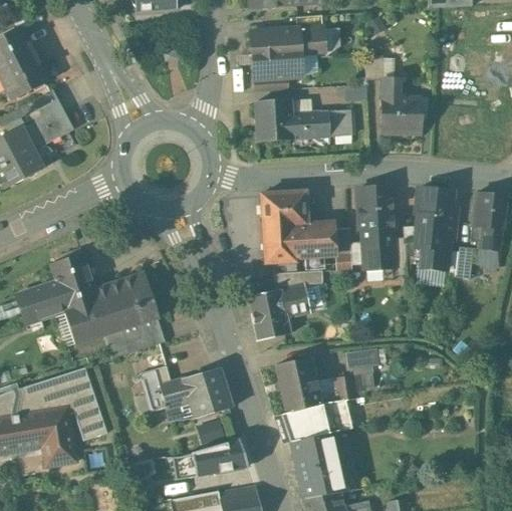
[(126,0),(140,27),(182,18),(178,0),(126,0)]
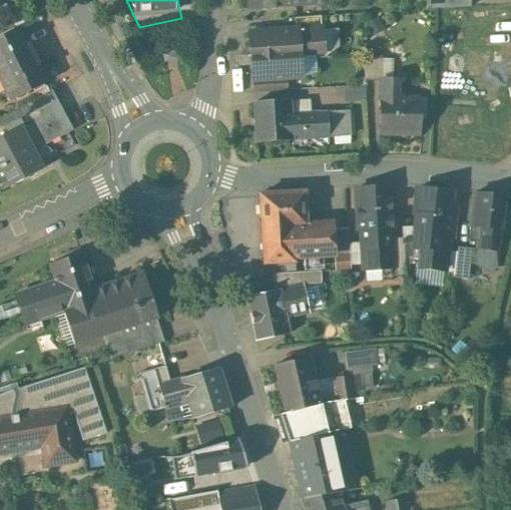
[(323,13),(297,15),(297,27),(323,25),(323,13)]
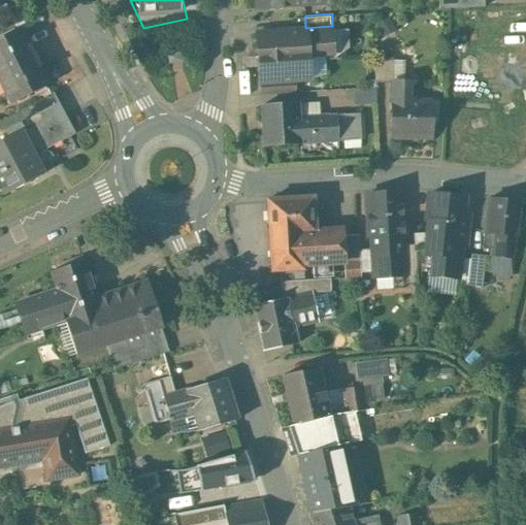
[(305,28),(258,31),(260,66),(261,66),(262,80),(296,78),(310,77),(309,53),(334,52),(332,26),(305,28)]
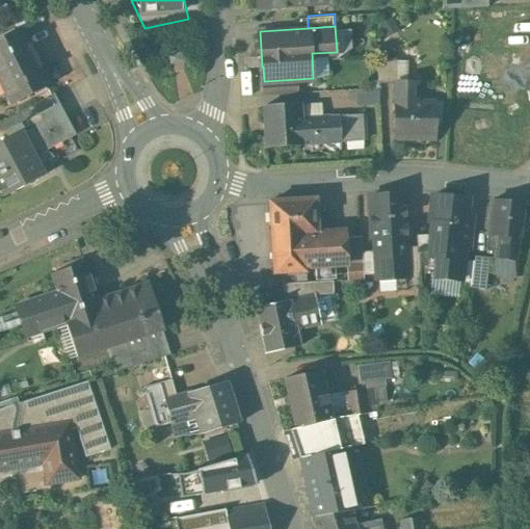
[(0,37),(0,94),(7,90),(14,101),(50,82),(22,27),(0,37)]
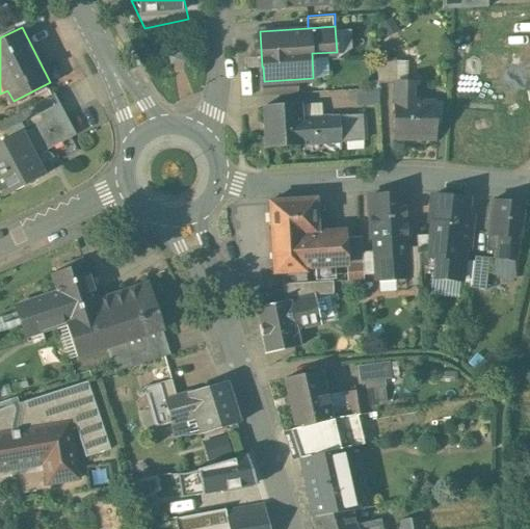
[(397,57),(378,57),(379,81),(396,79),(397,57)]
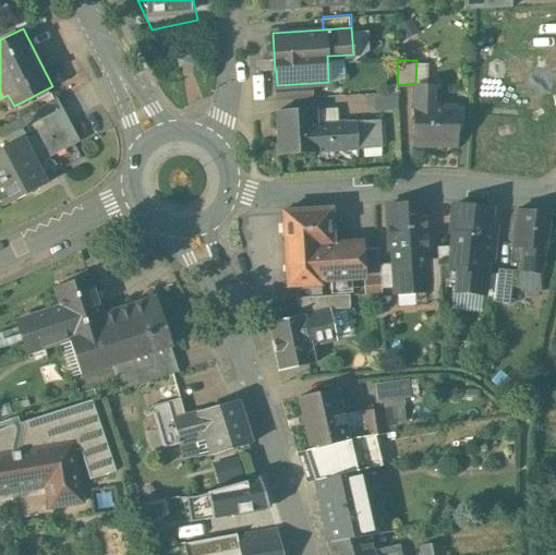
[(277,85),(276,85),(277,98),(314,96),(313,83),(277,85)]
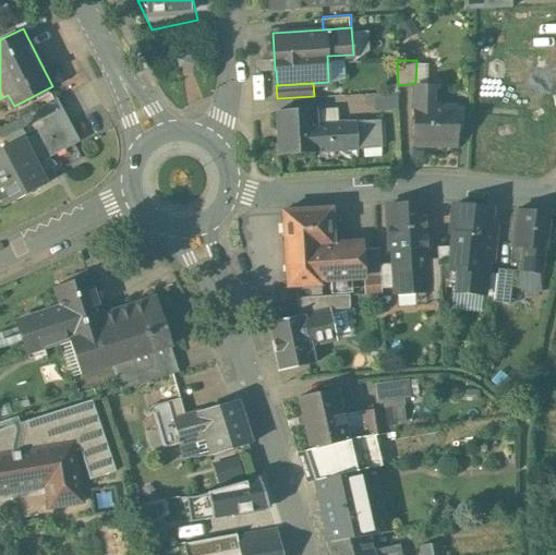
[(415,83),(415,85),(415,105),(438,105),(438,84),(415,83)]
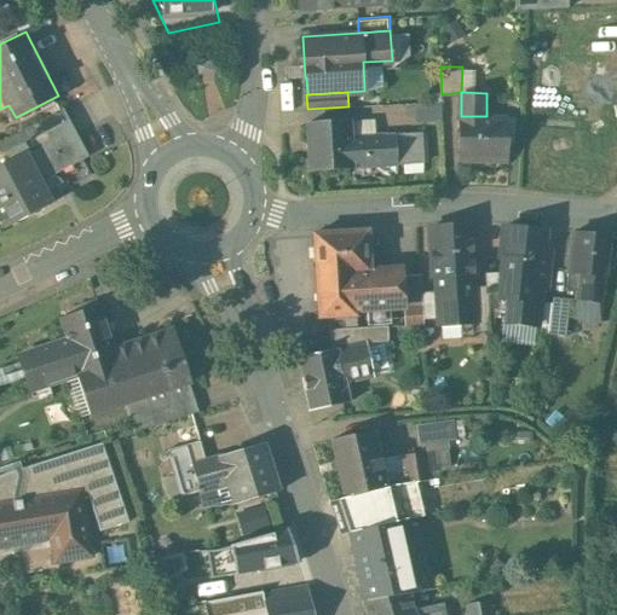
[(64,106),(27,126),(36,145),(39,150),(76,129),(64,106)]
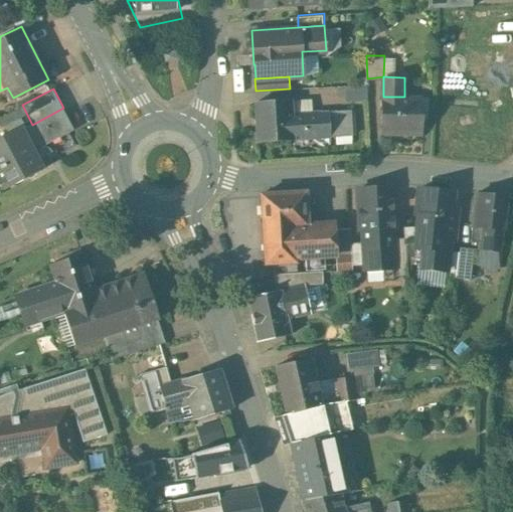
[(383,97),(382,131),(422,132),(422,98),(404,97),(383,97)]
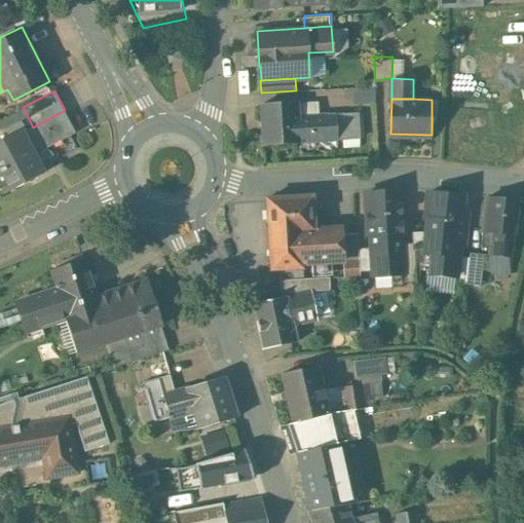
[(298,100),(262,102),(264,144),(301,141),(301,140),(299,115),(298,100)]
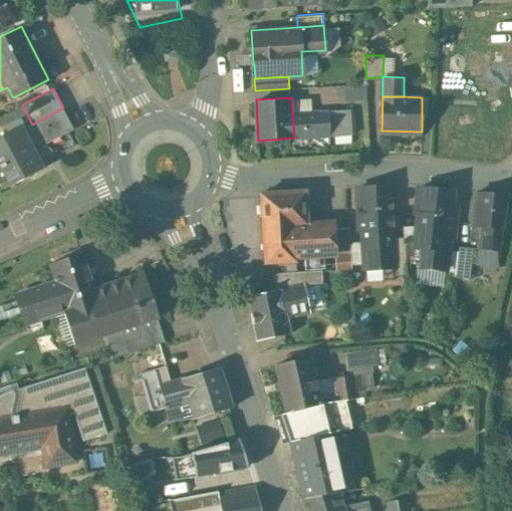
[(63,107),(32,124),(30,120),(0,136),(0,190),(43,168),(43,167),(54,161),(45,144),(74,128),(63,107)]
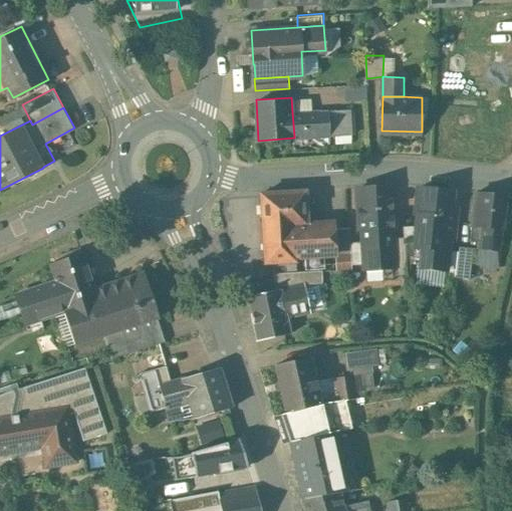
[(350,109),(328,110),(330,135),(351,133),(350,109)]
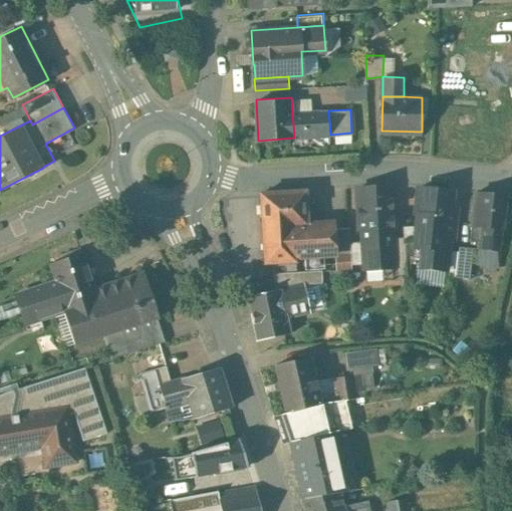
[(328,110),(292,112),(294,137),(330,135),(328,110)]
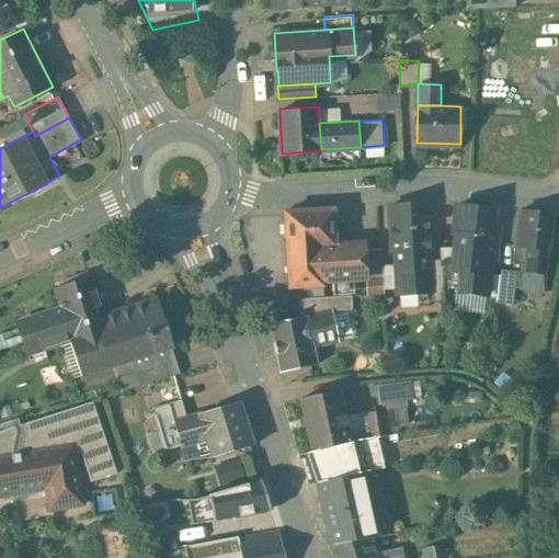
[(428,202),(391,204),(394,249),(428,248),(431,247),(428,202)]
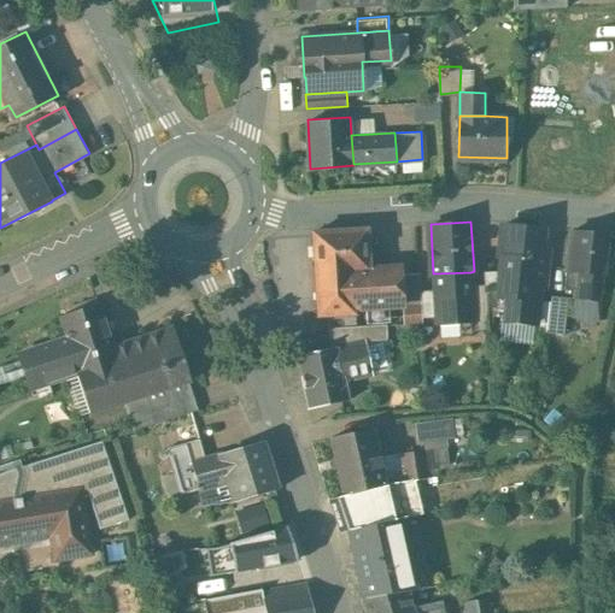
[(545,227),(504,223),(502,245),(504,245),(502,269),(499,295),(501,295),(498,314),(502,314),(502,319),(536,323),(538,299),(540,299),(545,246),(543,246),(545,227)]
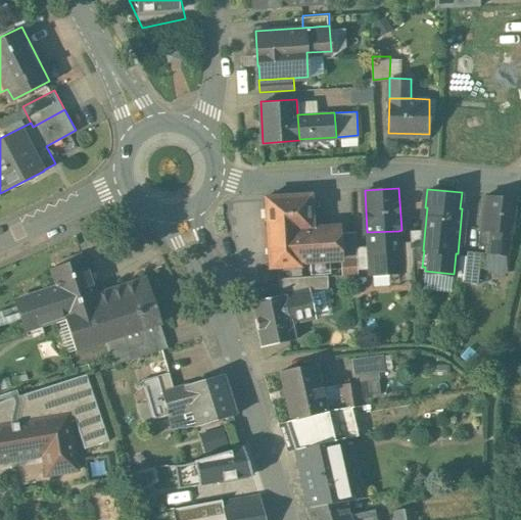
[(313,193),(267,195),(271,267),(301,264),(301,260),(342,256),(341,231),(340,226),(315,228),(313,193)]
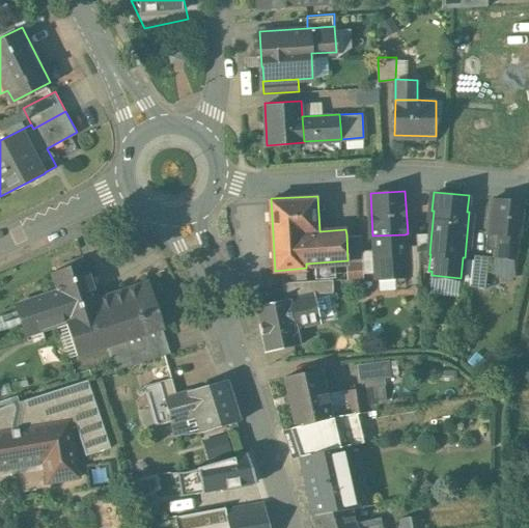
[(527,201),(492,198),(489,231),(522,235),(523,235),(527,201)]
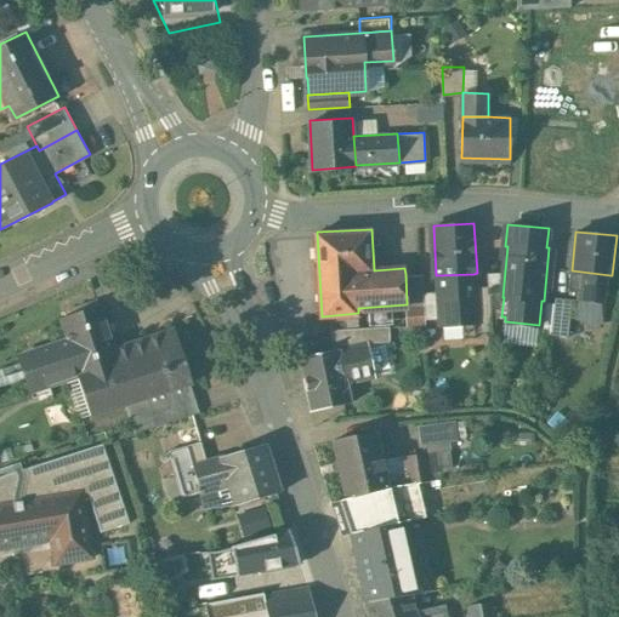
[(505,270),(489,272),(492,316),(501,316),(504,297),(503,297),(505,270)]
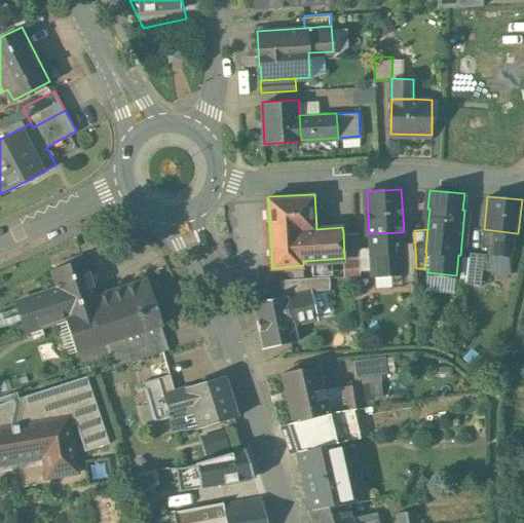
[(517,233),(484,229),(482,245),(491,246),(490,253),(491,253),(489,268),(498,269),(501,273),(508,274),(513,270),(515,255),(517,233)]
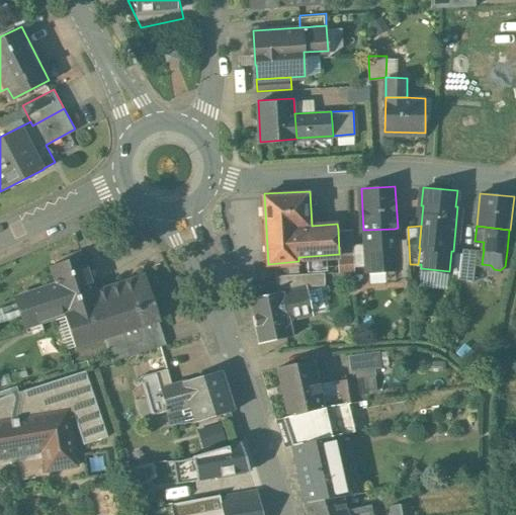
[(408,238),(396,239),(397,264),(396,264),(397,276),(410,275),(410,264),(408,227),(407,227),(408,238)]
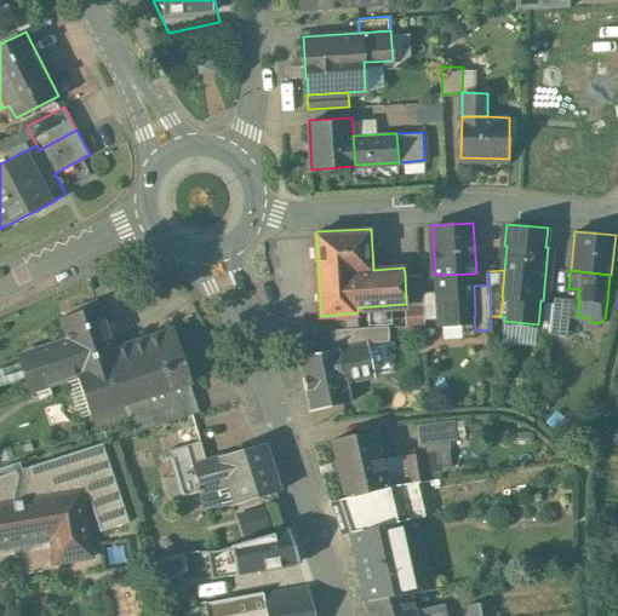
[(423,272),(405,274),(406,304),(424,303),(423,272)]
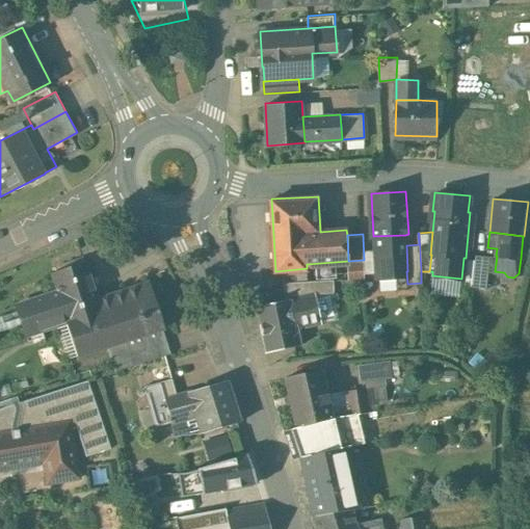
[(405,235),(376,236),(378,273),(406,271),(407,271),(406,245),(405,235)]
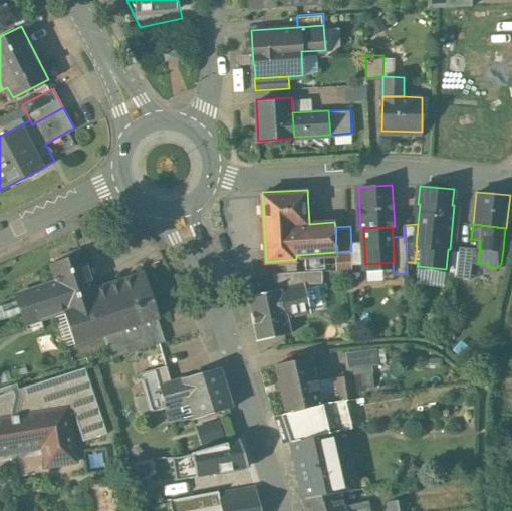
[(479,247),(460,245),(457,276),(471,277),(472,261),(478,262),(480,247),(479,247)]
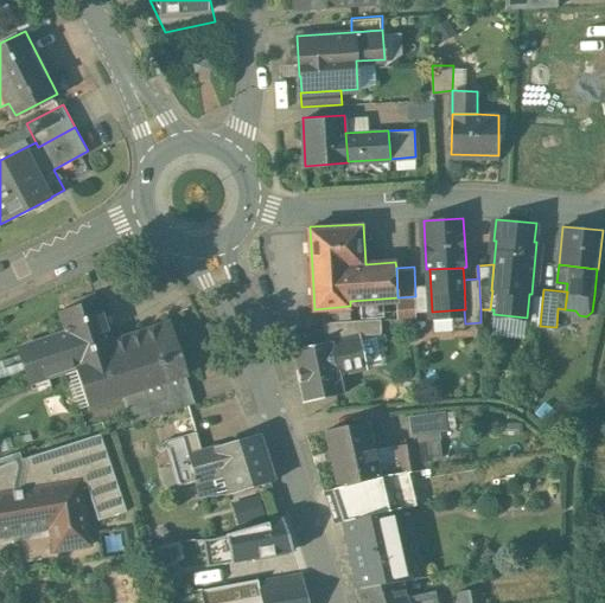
[(99,297),(62,309),(69,332),(75,351),(94,344),(94,345),(113,339),(99,297)]
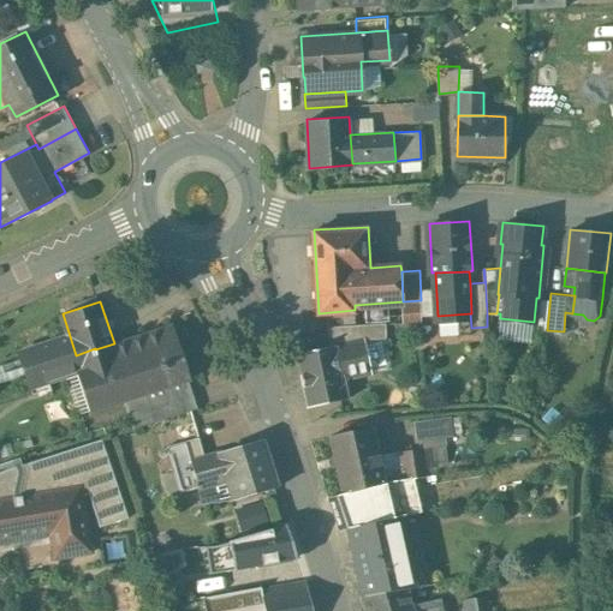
[(386,322),(328,325),(332,345),(338,343),(365,337),(365,339),(387,336),(386,322)]
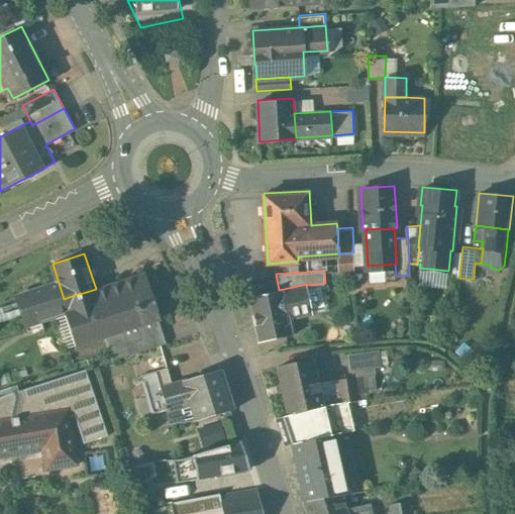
[(96,289),(80,294),(80,293),(64,299),(68,310),(68,312),(66,313),(76,344),(105,335),(159,317),(161,317),(146,273),(96,289)]
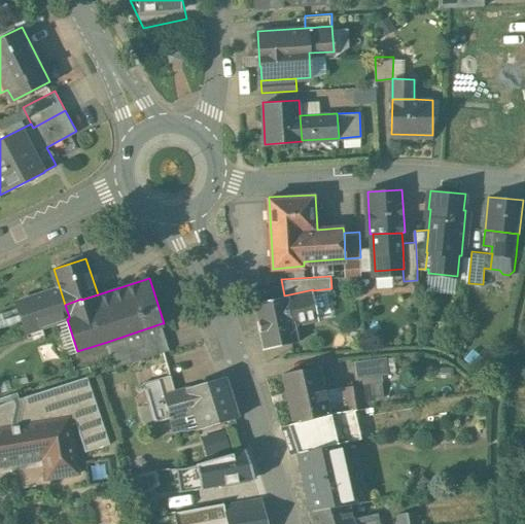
[(60,288),(18,302),(27,329),(69,316),(65,305),(60,288)]
